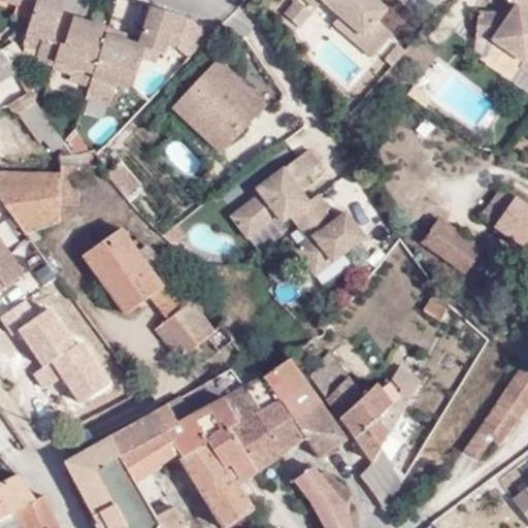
[(4,0),(5,1),(34,10),(36,4),(37,0),(4,0)]
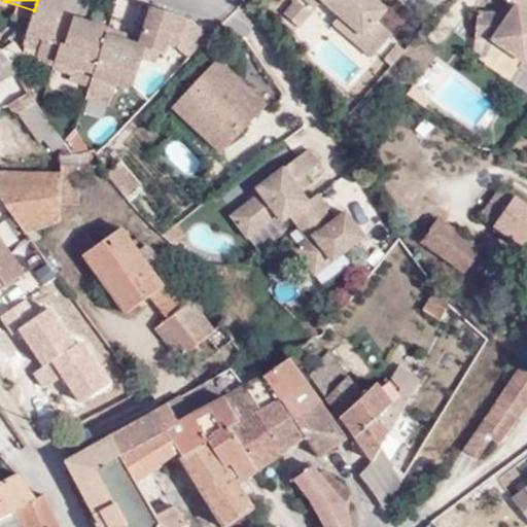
[(61,43),(65,44),(73,19),(59,14),(63,0),(37,0),(36,4),(34,10),(30,24),(26,36),(39,39),(36,47),(33,59),(54,64),(56,61),(61,43)]
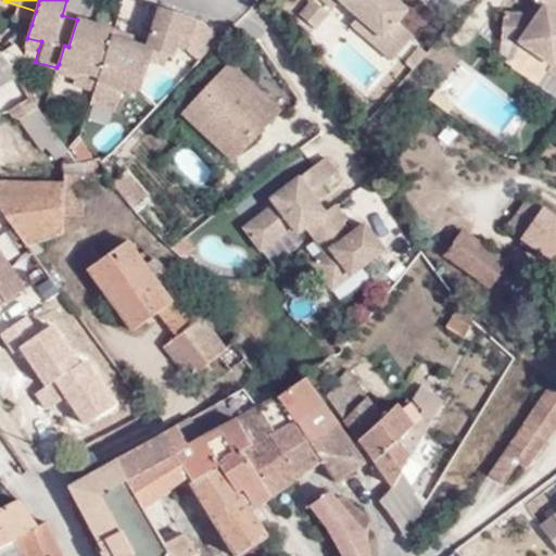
[(330,13),(314,0),(302,15),(317,28),(330,13)]
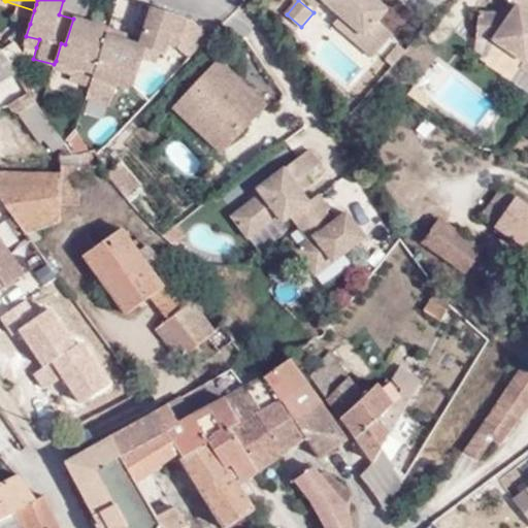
[(377,21),(388,8),(376,0),(308,0),(318,7),(323,0),(325,0),(342,14),(362,32),(355,39),(374,56),(394,34),(377,21)]
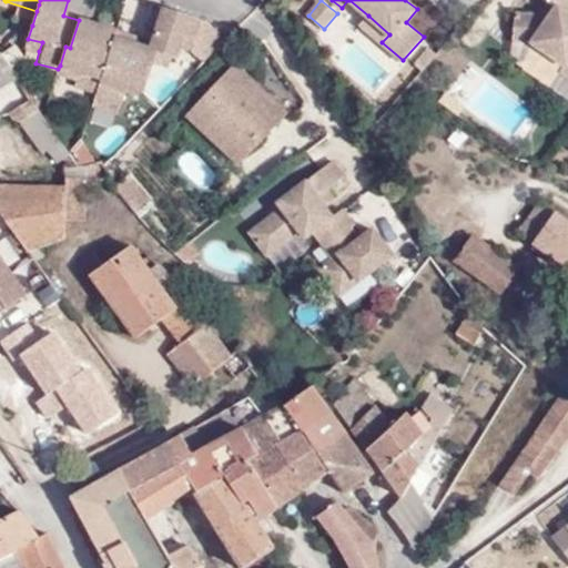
[(567,16),(563,12),(567,4),(567,0),(544,0),(553,7),(546,16),(511,16),(511,43),(530,43),(563,67),(559,72),(567,78),(567,16)]
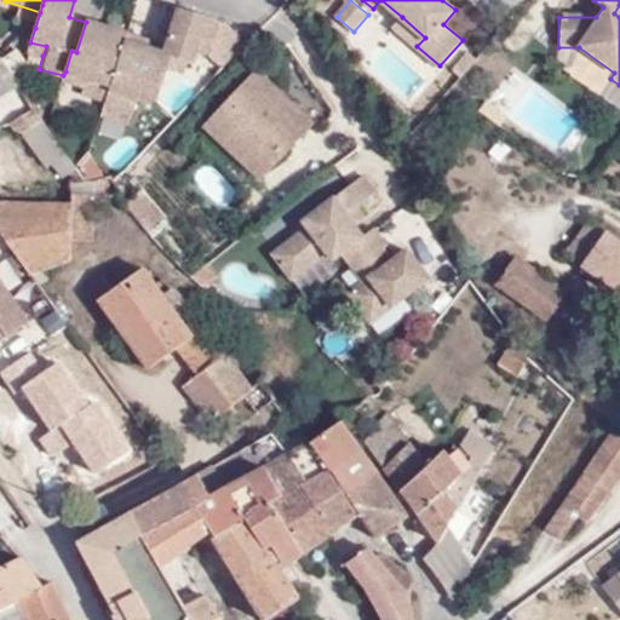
[(212,44),(208,57),(219,68),(246,40),(223,24),(201,15),(177,7),(171,26),(165,46),(162,55),(167,56),(190,62),(194,53),(199,40),(212,44)]
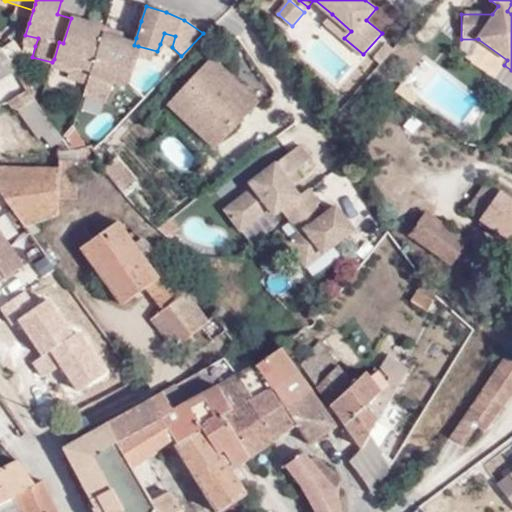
[(344,38),(351,31),(332,14),(325,22),(344,38)]
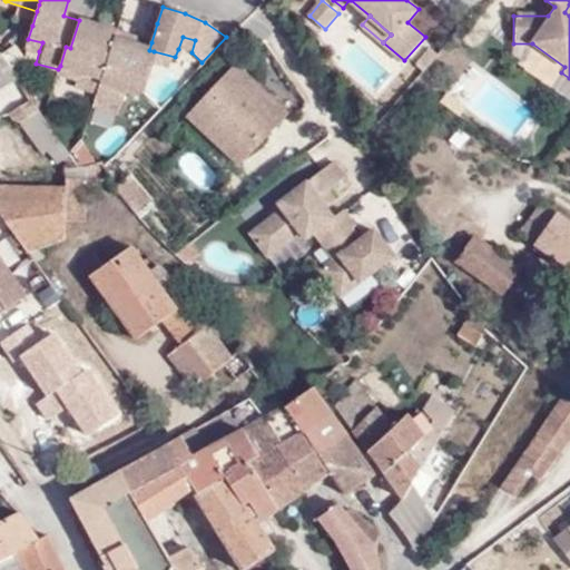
[(102,78),(117,32),(79,20),(70,48),(66,47),(60,66),(102,78)]
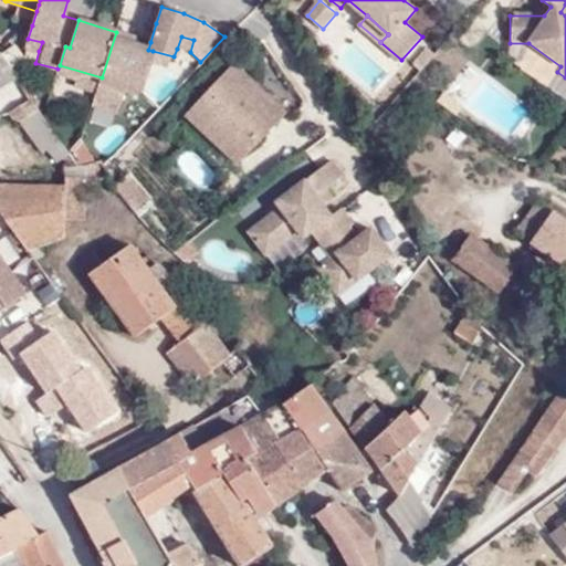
[(124,102),(126,95),(140,93),(153,51),(148,50),(139,46),(137,53),(127,50),(130,37),(116,32),(102,77),(97,92),(96,94),(124,102)]
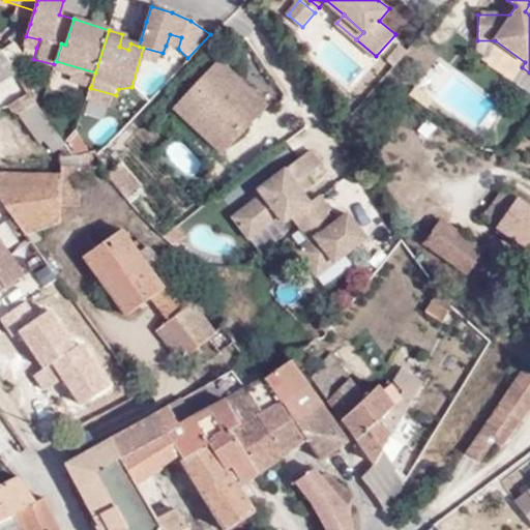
[(141,39),(130,36),(122,34),(119,47),(128,50),(130,43),(139,47),(141,39)]
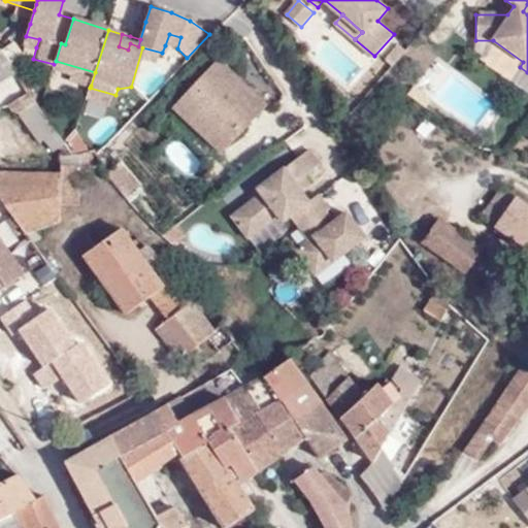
[(165,45),(177,48),(180,37),(169,34),(165,45)]
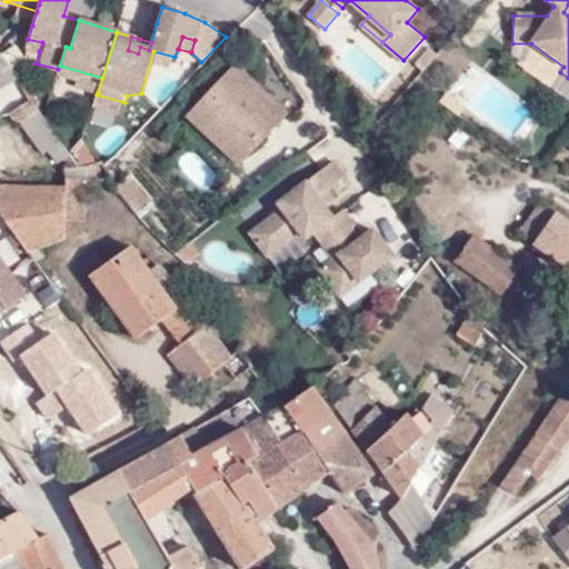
[(39,51),(42,42),(28,39),(27,48),(39,51)]
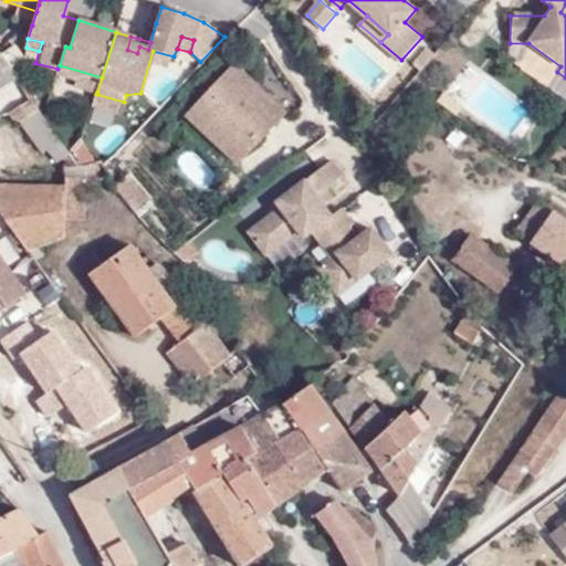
[(97,92),(102,77),(60,65),(58,69),(56,74),(74,80),(72,86),(97,92)]
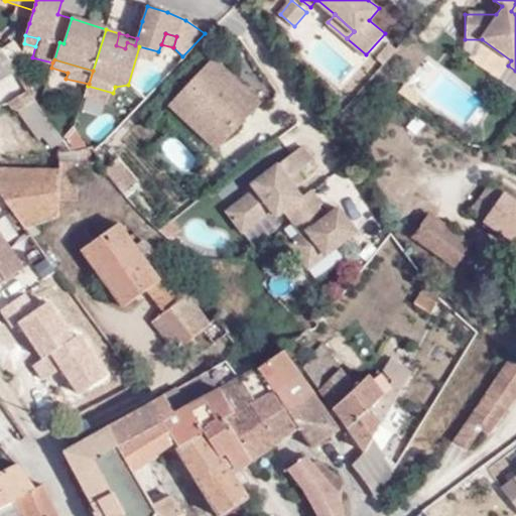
[(209,63),(169,106),(214,148),(253,106),(209,63)]
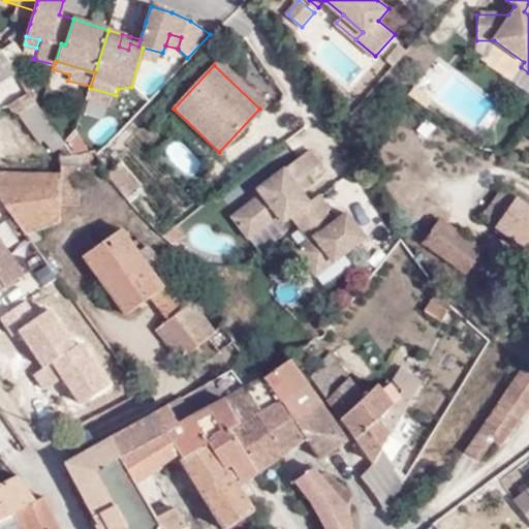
[(87,98),(113,105),(116,95),(90,88),(87,98)]
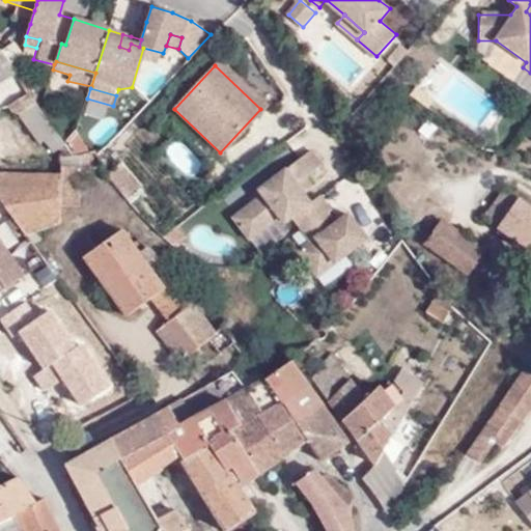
[(8,105),(15,115),(23,111),(35,103),(28,91),(8,105)]
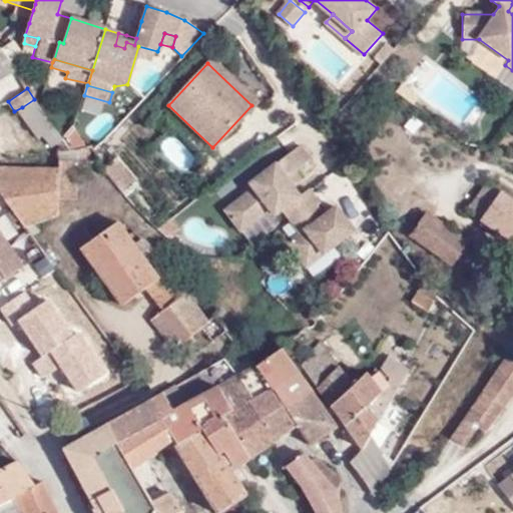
[(53,125),(35,101),(34,99),(22,107),(40,134),(53,125)]
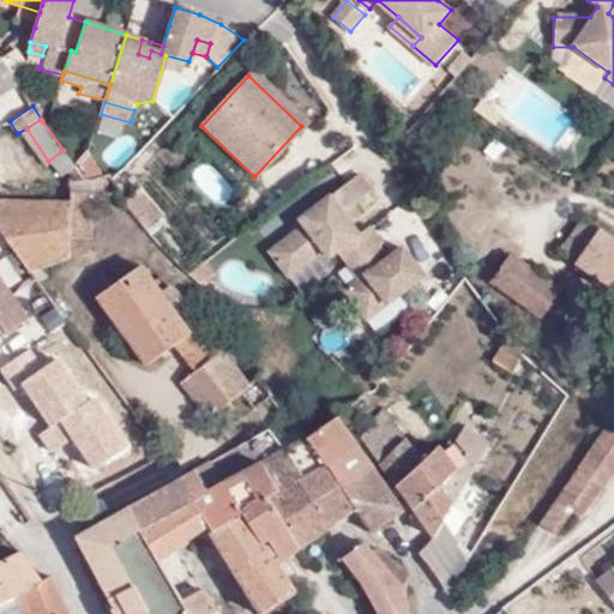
[(48,161),(59,176),(74,167),(72,163),(64,150),(48,161)]
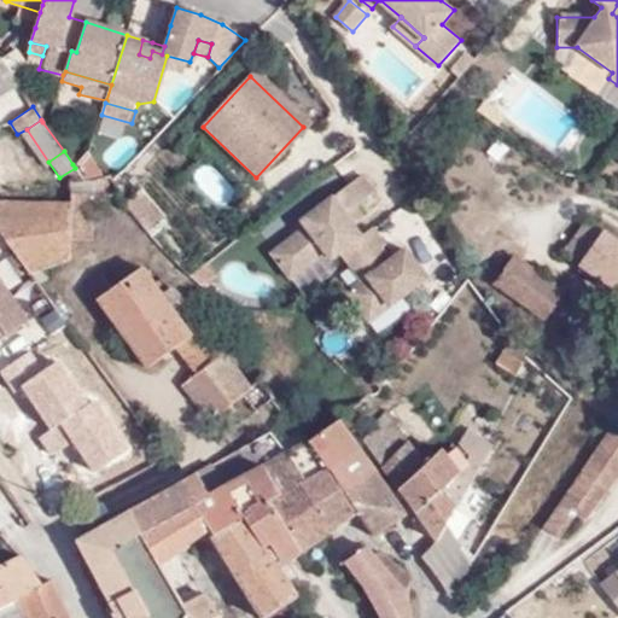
[(372,188),(360,173),(330,196),(332,200),(325,207),(322,202),(299,219),(304,225),(270,251),(289,277),(322,250),(332,243),(339,252),(361,280),(345,291),(368,320),(425,275),(403,246),(388,260),(380,264),(371,251),(378,246),(383,242),(371,226),(360,234),(351,222),(361,214),(354,204),(372,188)]
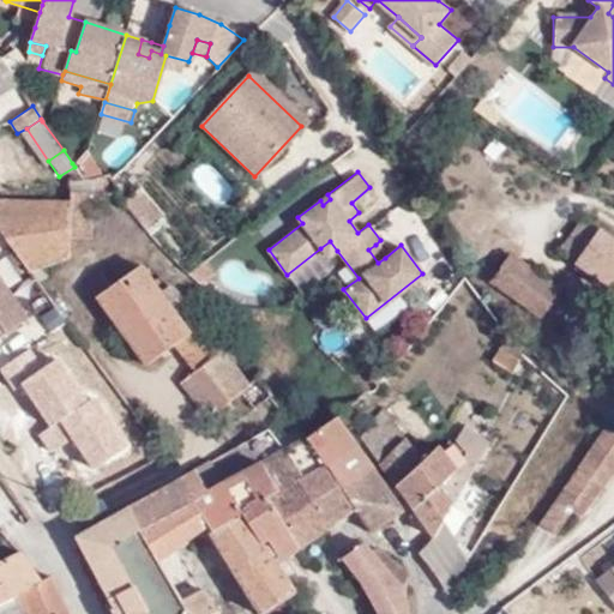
[(110,194),(119,192),(112,181),(109,174),(103,176),(98,179),(86,180),(71,181),(68,202),(0,199),(0,232),(20,259),(46,293),(54,286),(41,265),(50,263),(70,256),(70,236),(88,234),(89,198),(110,194)]
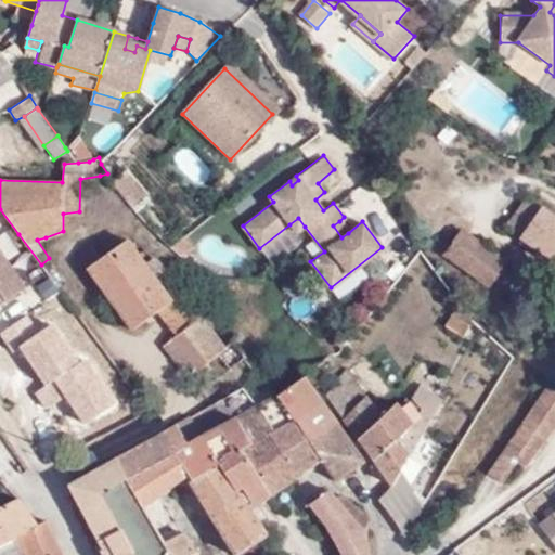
[(146,196),(126,171),(113,181),(116,186),(132,207),(146,196)]
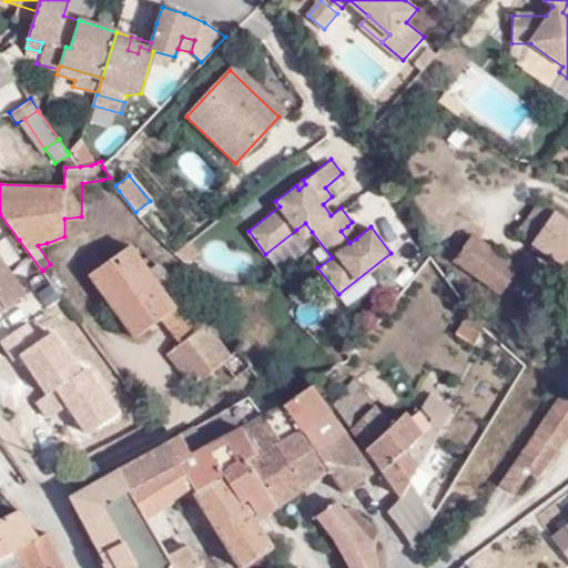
[(303,180),(296,185),(298,190),(305,184),(303,180)]
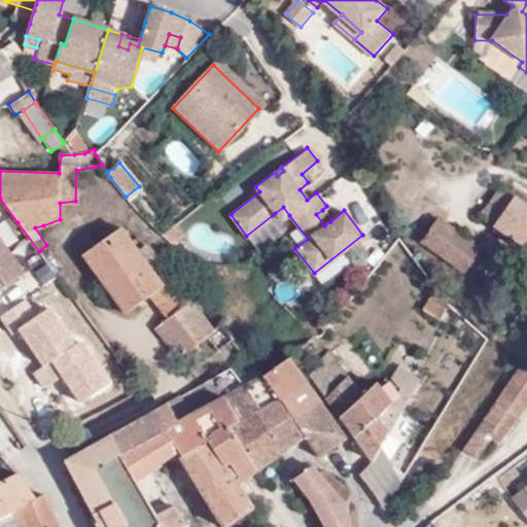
[(500,187),(480,216),(493,224),(514,198),(500,187)]
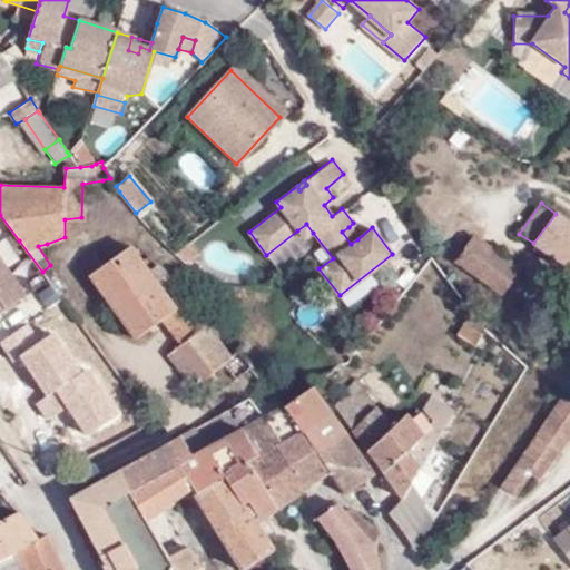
[(569,223),(556,214),(533,243),(561,264),(569,252),(569,223)]
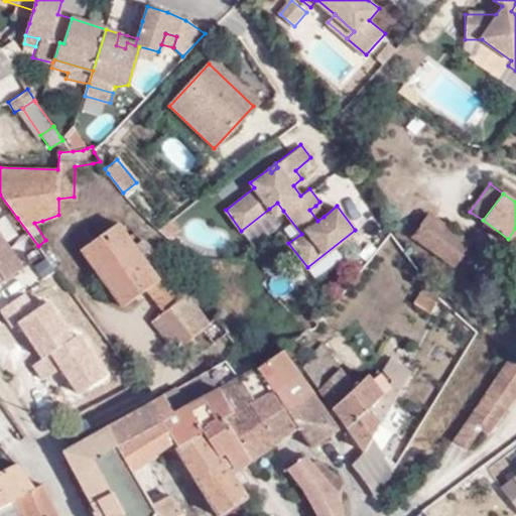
[(269,209),(275,217),(283,211),(277,203),(269,209)]
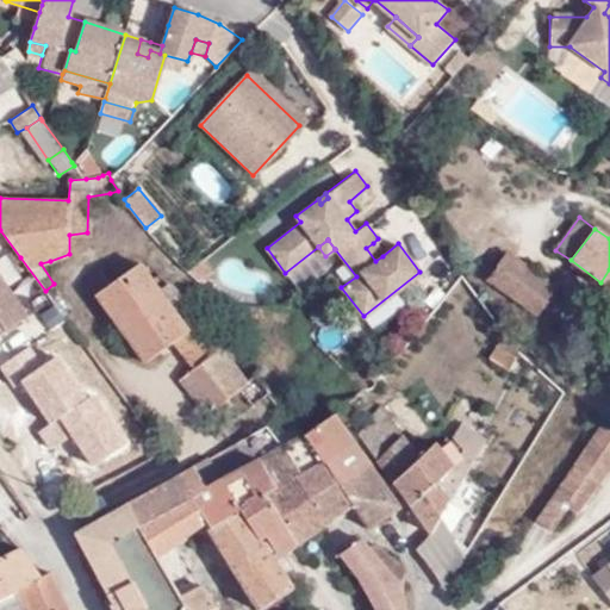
[(383,256),(373,243),(366,248),(375,261),(383,256)]
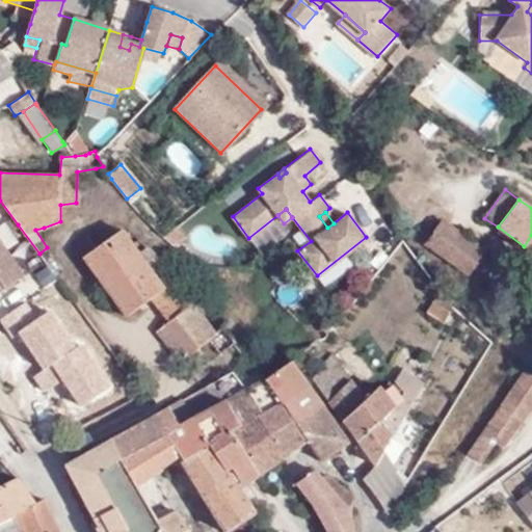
[(441,222),(426,242),(464,273),(480,250),(441,222)]
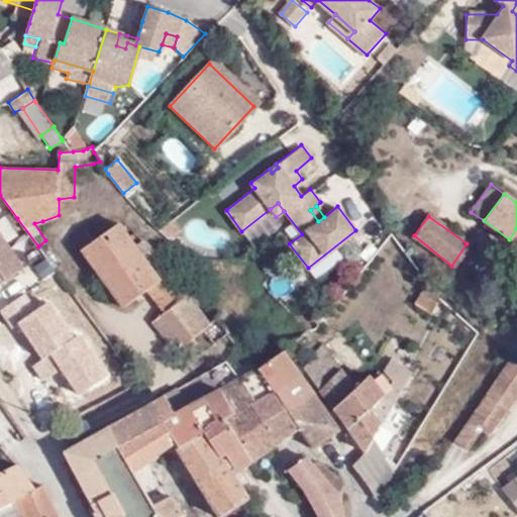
[(185,232),(173,217),(159,229),(175,240),(185,232)]
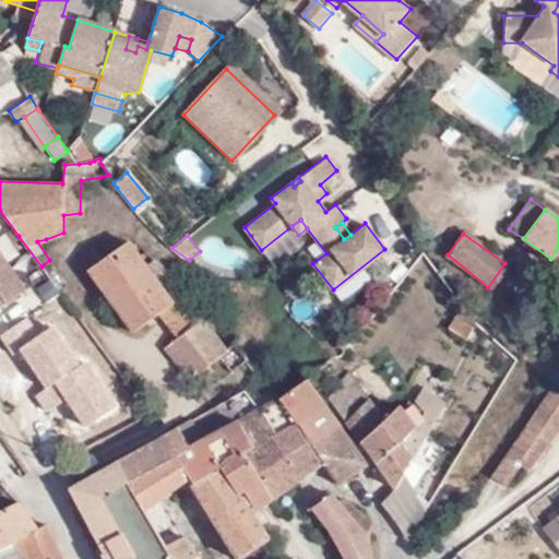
[(132,331),(145,322),(157,313),(182,296),(159,262),(139,244),(127,241),(104,258),(95,247),(79,258),(132,331)]
